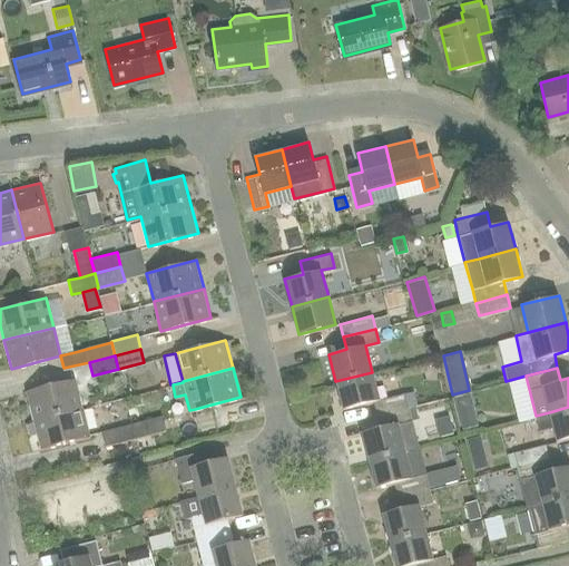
[(376,415),(408,407),(404,392),(379,399),(372,372),(335,381),(342,409),(373,401),(376,415)]
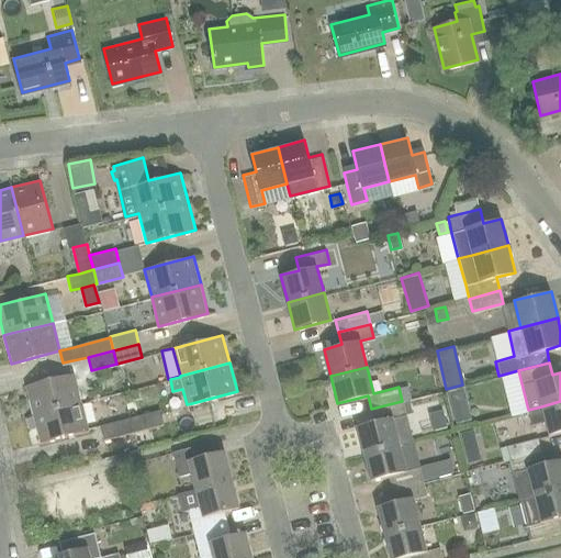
[(66,404),(82,400),(75,372),(26,384),(33,413),(66,404)]
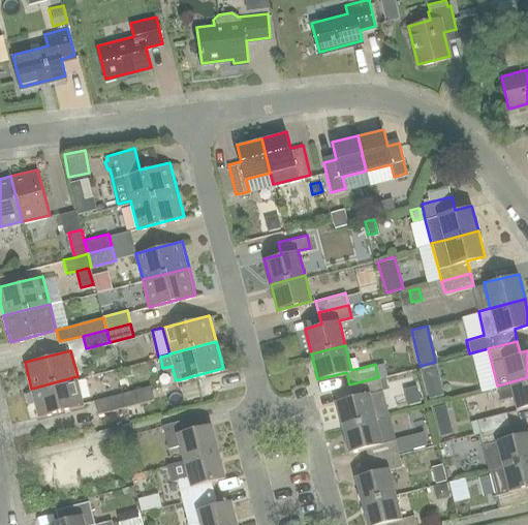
[(435,362),(420,366),(428,397),(443,394),(435,362)]
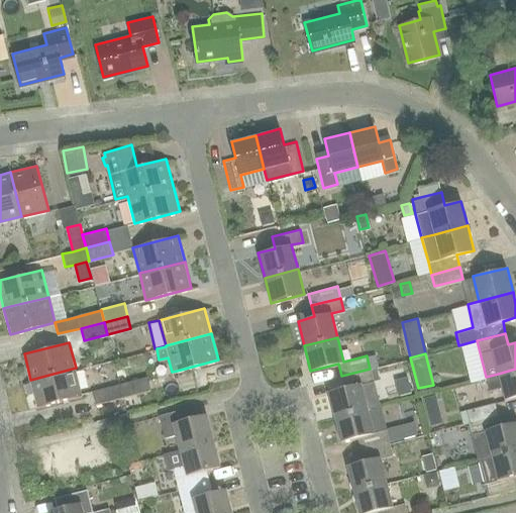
[(37,406),(82,395),(76,368),(61,372),(30,380),(37,406)]
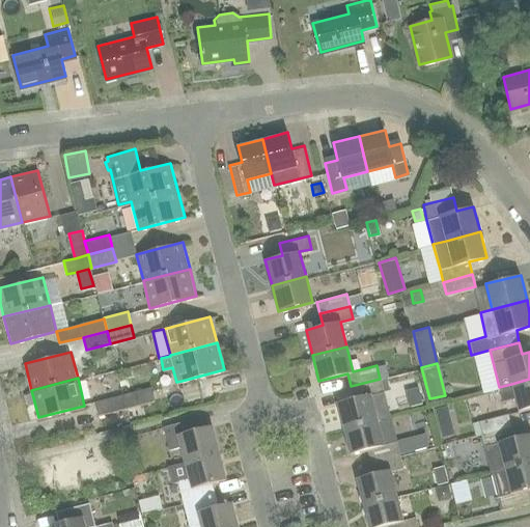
[(390,416),(384,392),(380,379),(351,386),(354,398),(336,403),(342,428),(378,419),(390,416)]
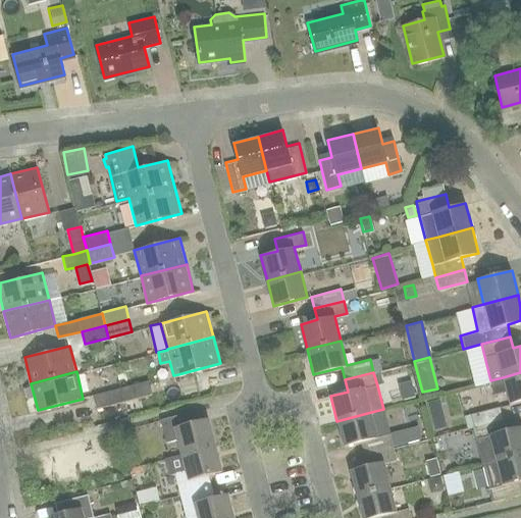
[(509,402),(520,399),(520,372),(503,377),(506,390),(509,402)]
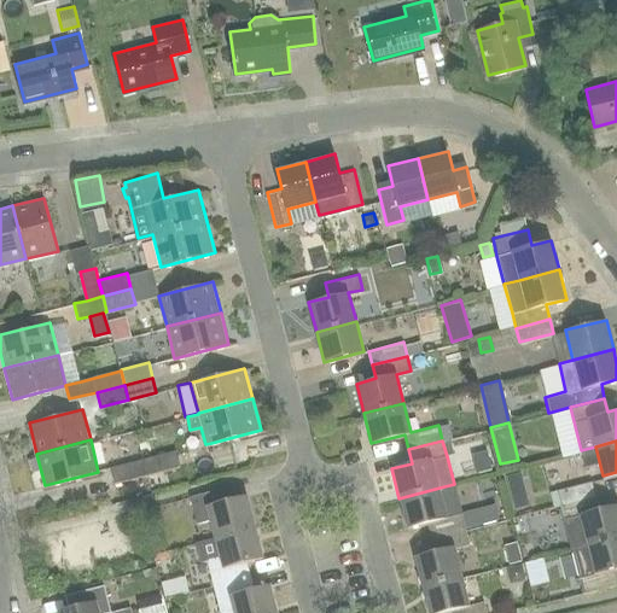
[(595,447),(581,450),(585,465),(599,461),(595,447)]
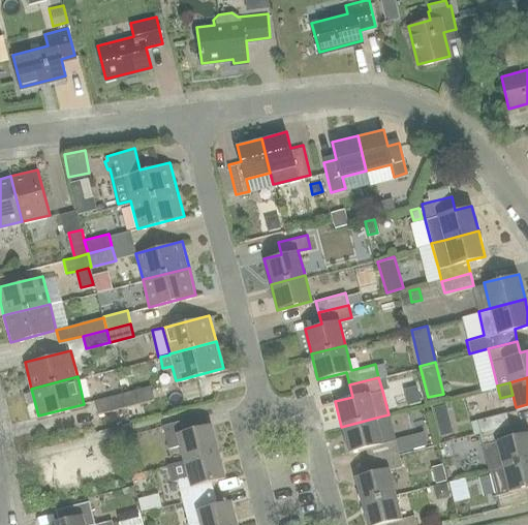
[(149,387),(122,393),(126,406),(153,399),(149,387)]
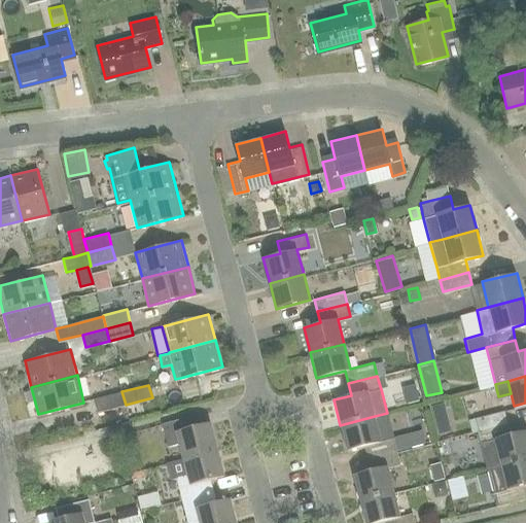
[(97,412),(126,405),(121,391),(94,398),(97,412)]
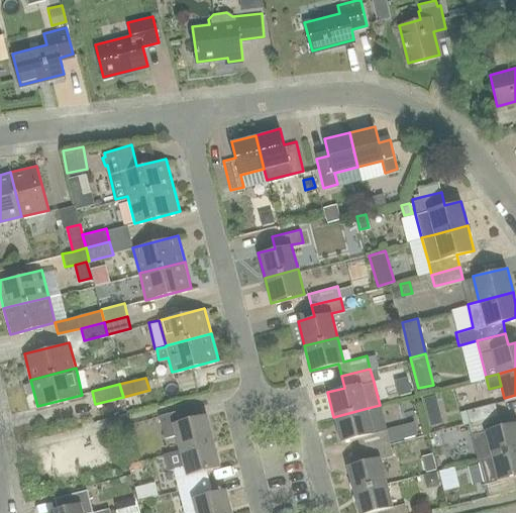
[(469,420),(498,413),(495,401),(466,408),(469,420)]
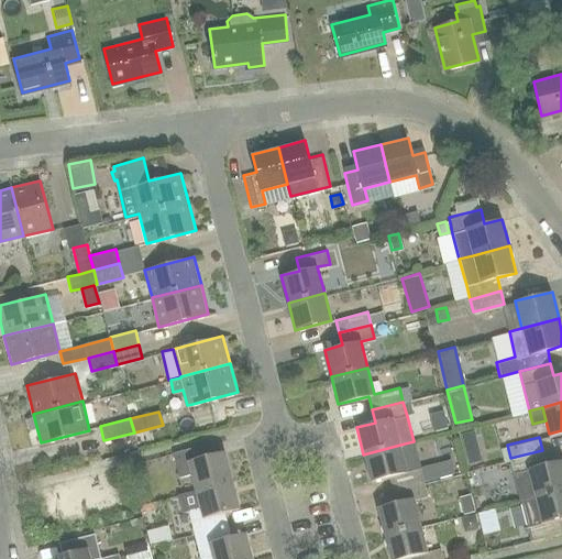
[(197,489),(232,479),(224,451),(211,455),(208,442),(173,451),(179,475),(193,472),(197,489)]
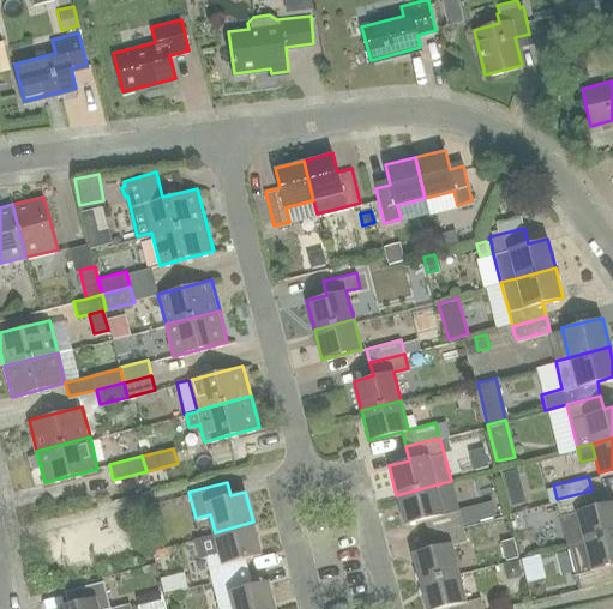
[(427,534),(462,524),(458,508),(444,513),(437,484),(396,495),(403,524),(424,519),(427,534)]
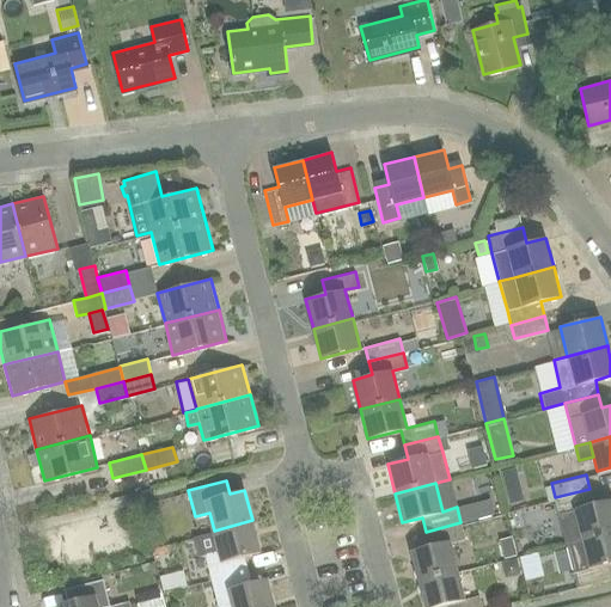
[(519,486),(506,491),(508,501),(521,497),(519,486)]
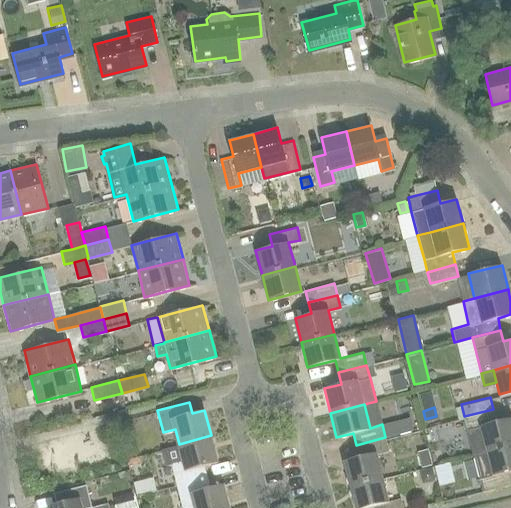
[(510,417),(496,421),(493,409),(464,416),(473,453),(485,450),(510,443),(510,417)]
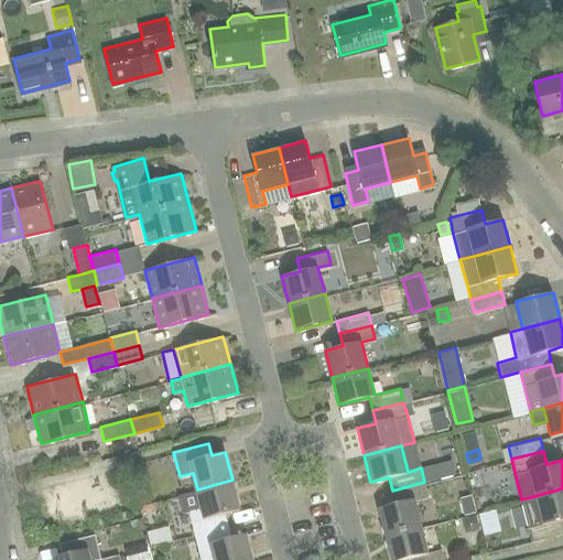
[(452,460),(421,467),(424,482),(455,474),(452,460)]
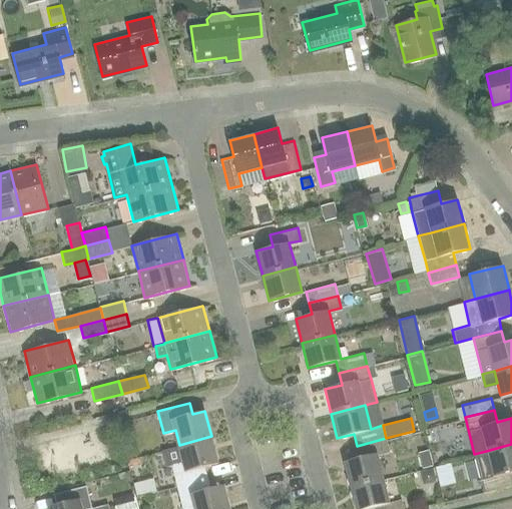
[(177,486),(208,477),(205,465),(218,462),(211,436),(179,445),(183,459),(171,463),(177,486)]
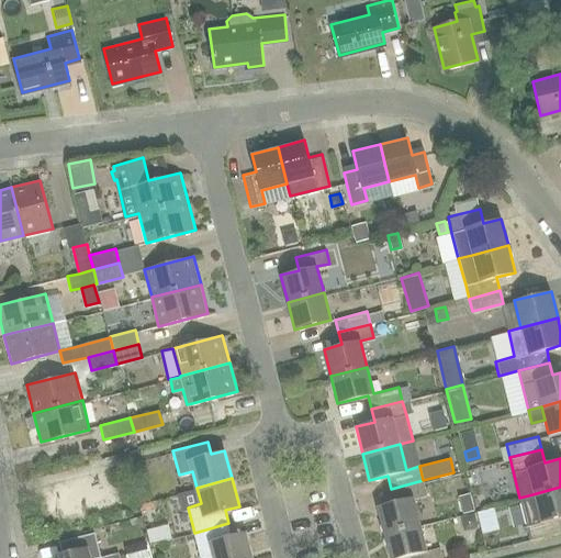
[(383,533),(421,524),(414,498),(427,494),(423,480),(391,489),(394,501),(377,505),(383,533)]
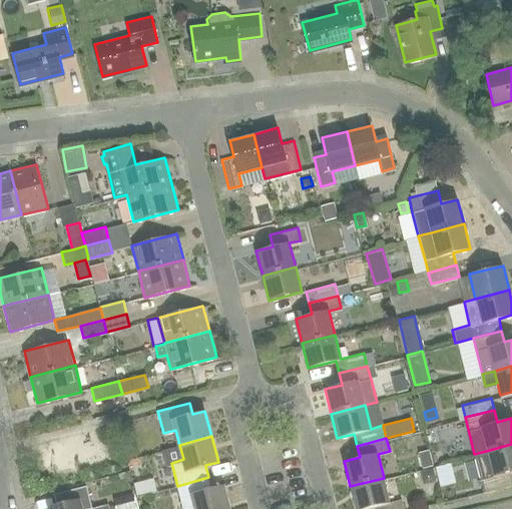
[(474,454),(480,478),(484,491),(511,483),(511,481),(509,472),(511,470),(511,444),(486,451),(474,454)]
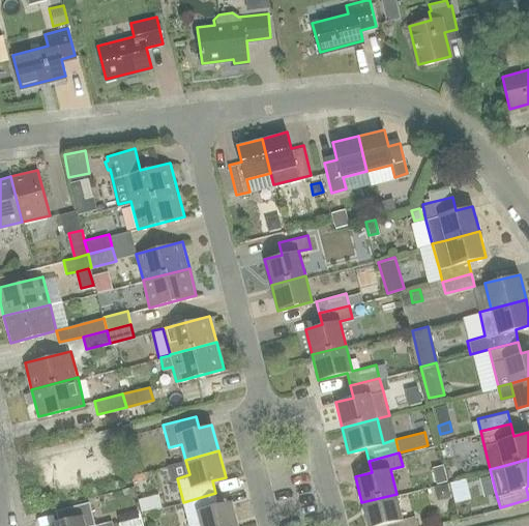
[(447,483),(434,486),(436,499),(449,496),(447,483)]
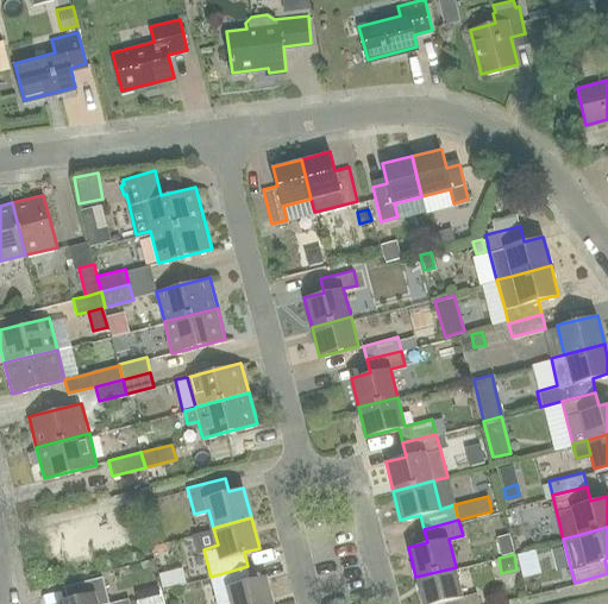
[(232,603),(274,603),(267,576),(251,580),(248,566),(211,577),(217,602),(231,598),(232,603)]
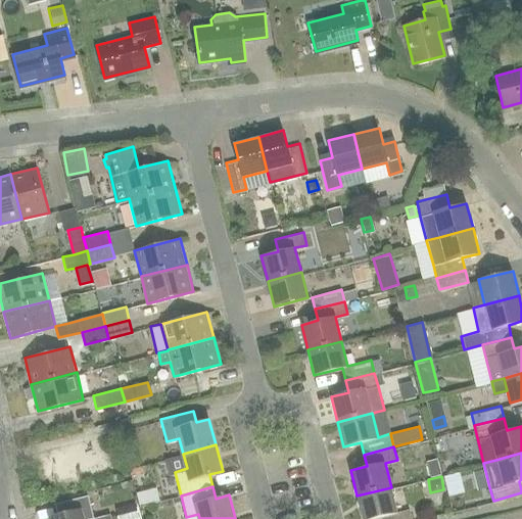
[(380,518),(412,518),(410,508),(397,512),(391,487),(357,496),(363,518),(371,518),(380,517),(380,518)]
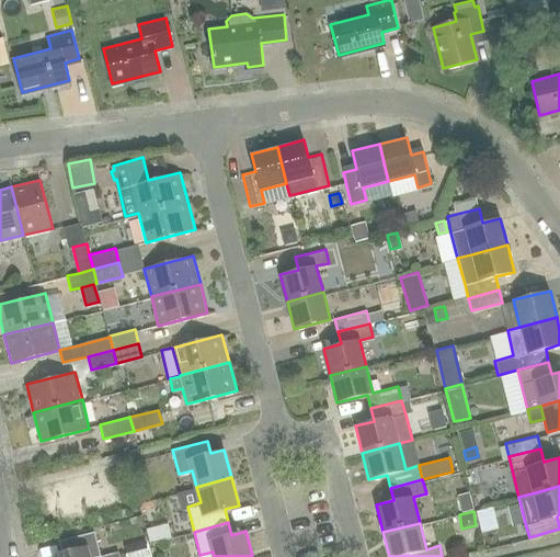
[(54,556),(93,556),(101,555),(95,532),(59,541),(63,554),(54,556)]
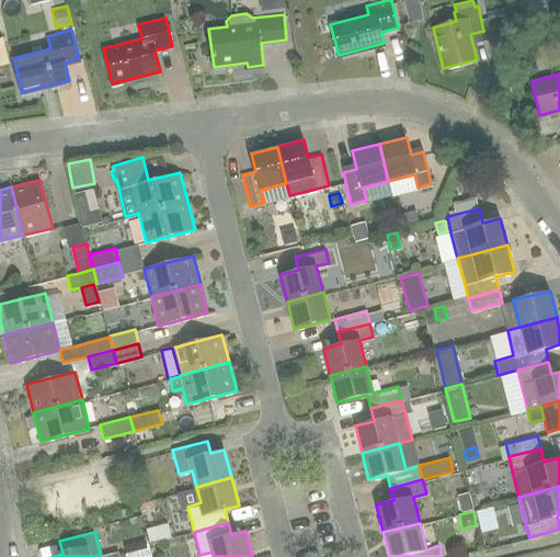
[(146,541),(125,545),(127,556),(144,556),(148,556),(146,541)]
